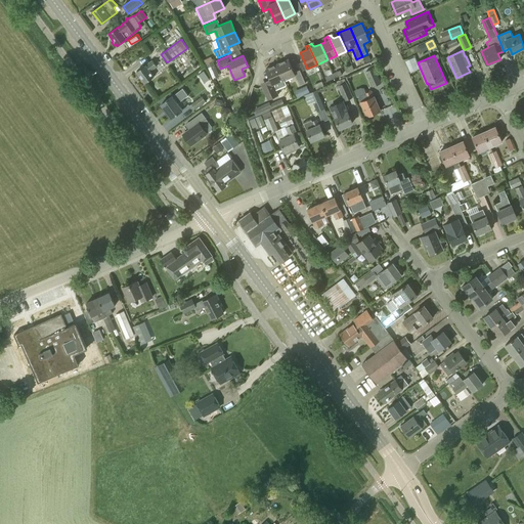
[(277,64),(285,80),(295,76),(299,86),(306,83),(300,70),(294,73),(289,59),(277,64)]
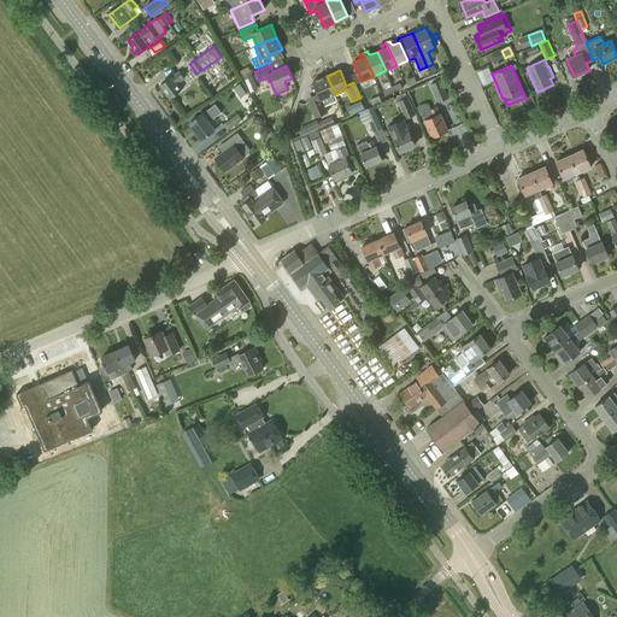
[(170,99),(182,90),(177,83),(184,78),(180,71),(160,84),(170,99)]
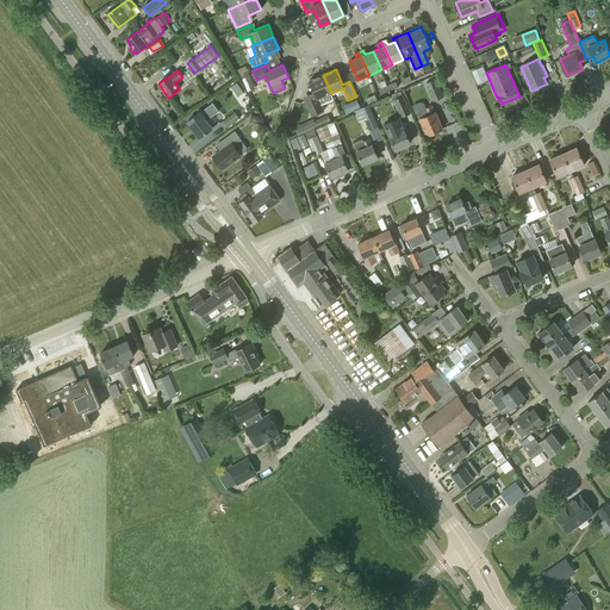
[(246,73),(241,75),(248,92),(255,88),(248,72),(246,73)]
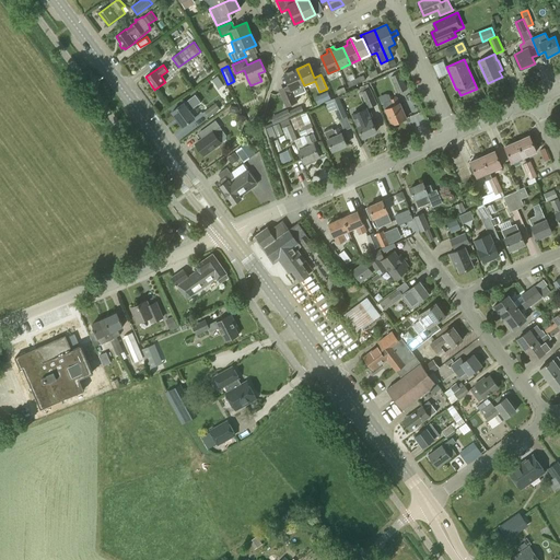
[(306,91),(304,85),(296,69),(284,73),(289,84),(278,89),(286,107),(298,102),(294,96),(306,91)]
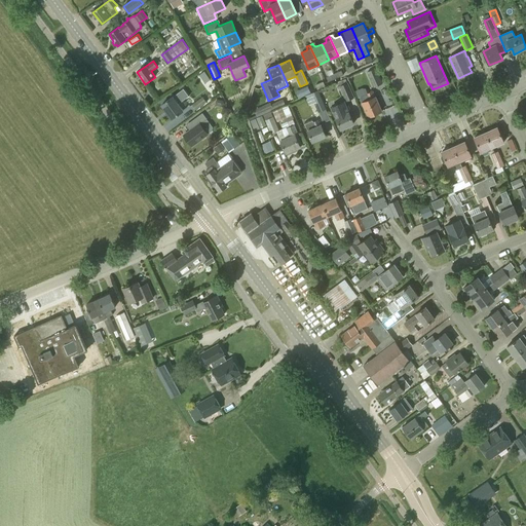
[(204,84),(212,79),(204,69),(197,74),(204,84)]
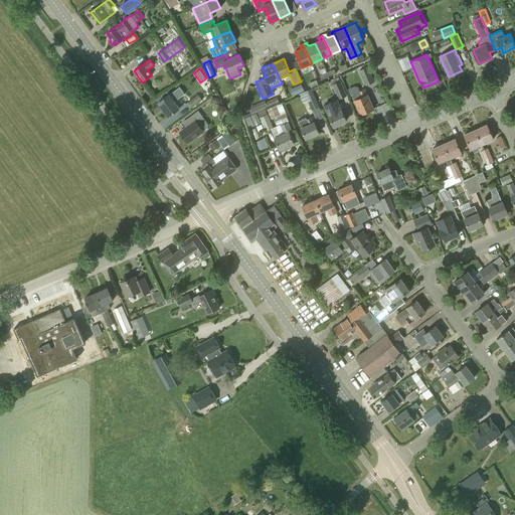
[(366,86),(374,81),(368,67),(359,70),(366,86)]
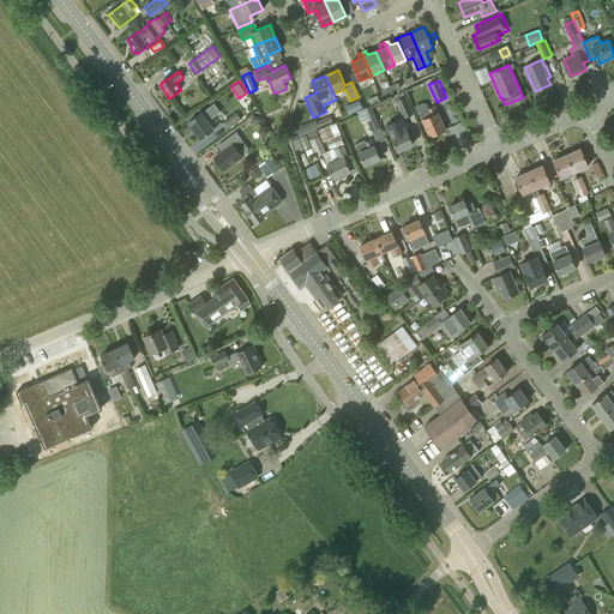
[(384,96),(401,88),(398,83),(381,90),(384,96)]
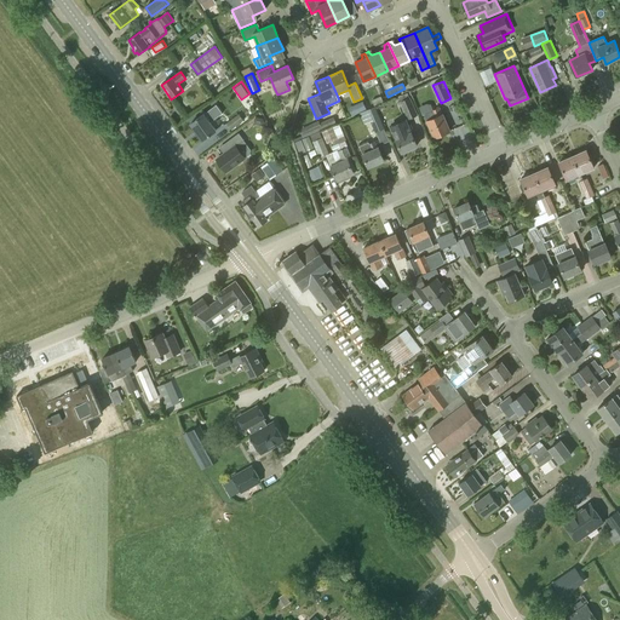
[(374,107),(384,103),(380,97),(372,101),(374,107)]
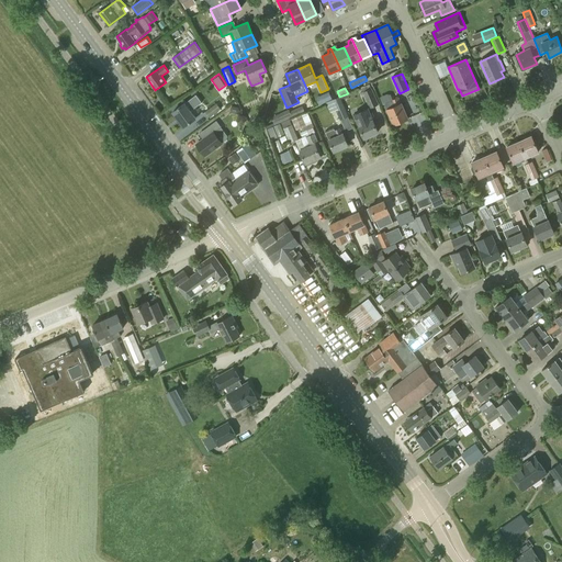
[(370,109),(379,104),(371,88),(362,92),(370,109)]
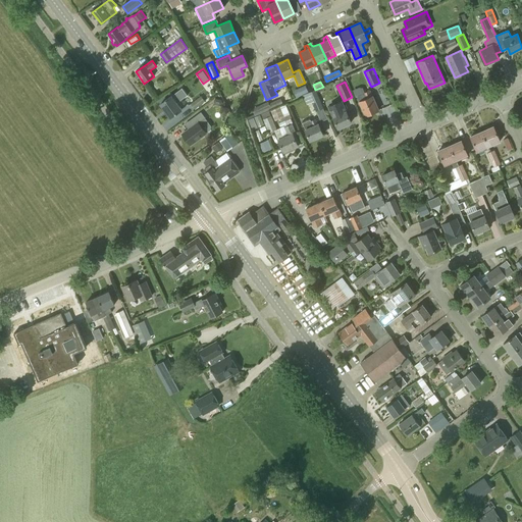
[(306,86),(299,89),(302,95),(308,92),(306,86)]
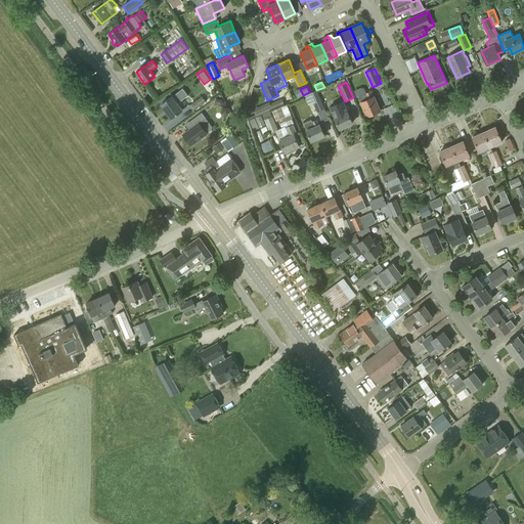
[(171,119),(183,111),(182,110),(188,104),(184,98),(187,96),(182,89),(161,104),(171,119)]
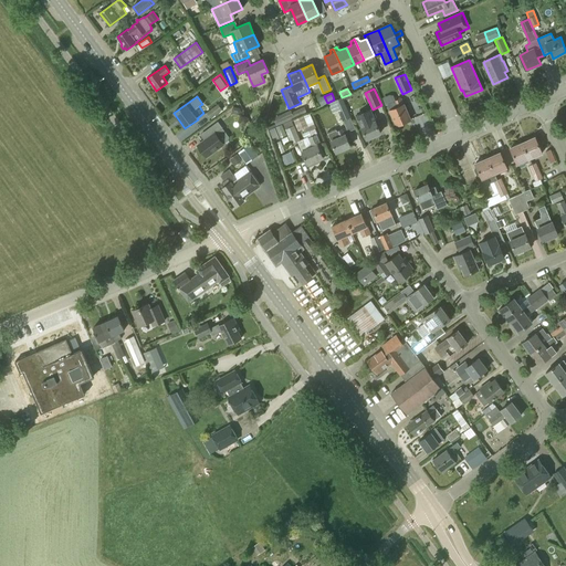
[(343,121),(352,117),(343,97),(334,101),(343,121)]
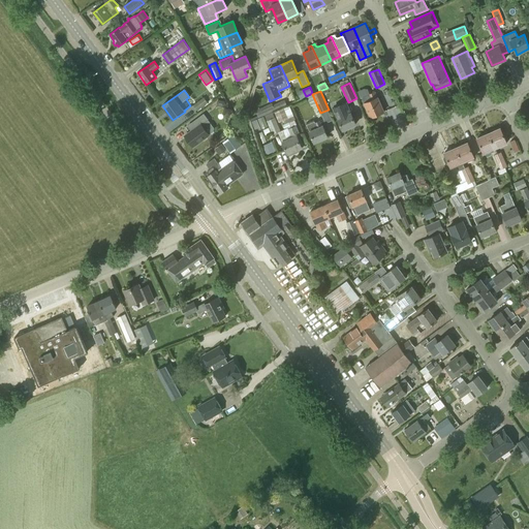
[(377,97),(374,92),(363,97),(365,103),(371,118),(384,112),(377,97)]
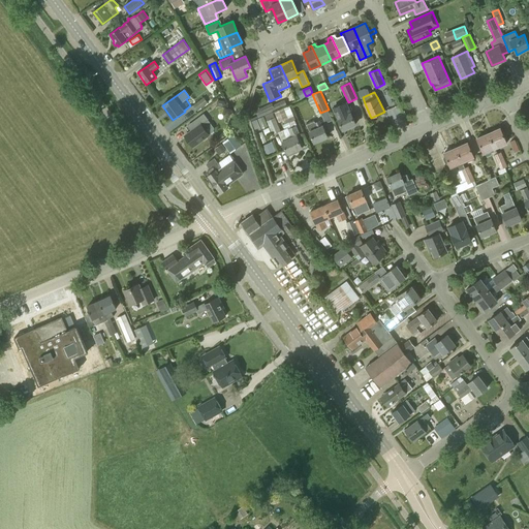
[(198,112),(211,103),(206,96),(193,105),(198,112)]
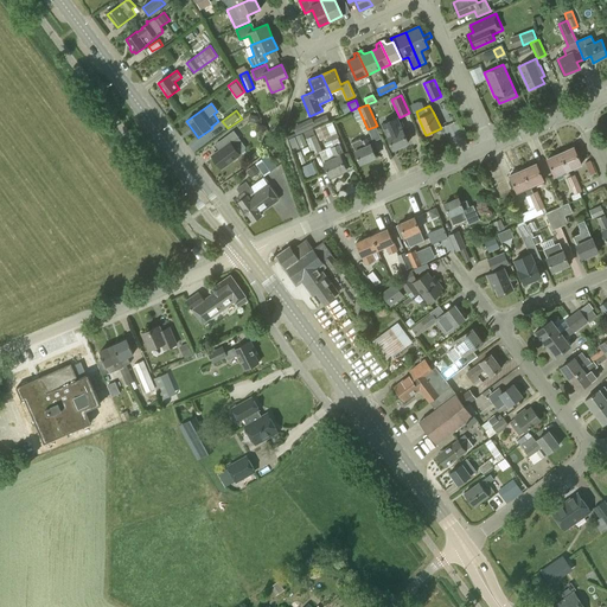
[(296,135),(330,120),(327,114),(313,121),(312,119),(293,127),(296,135)]
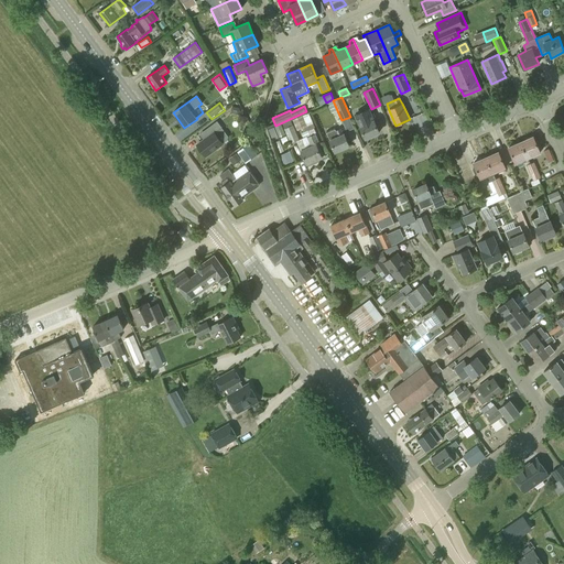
[(372,114),(369,108),(355,115),(366,139),(380,132),(375,121),(377,120),(373,112),(372,114)]
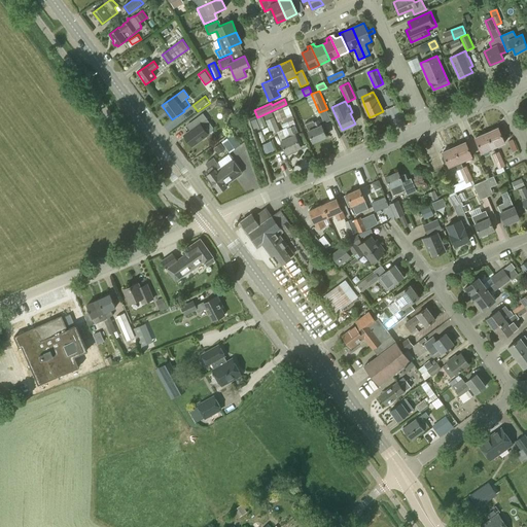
[(294,119),(288,105),(273,111),(278,121),(282,119),(284,124),(282,125),(284,130),(287,128),(290,127),(288,121),(293,119),(294,119)]
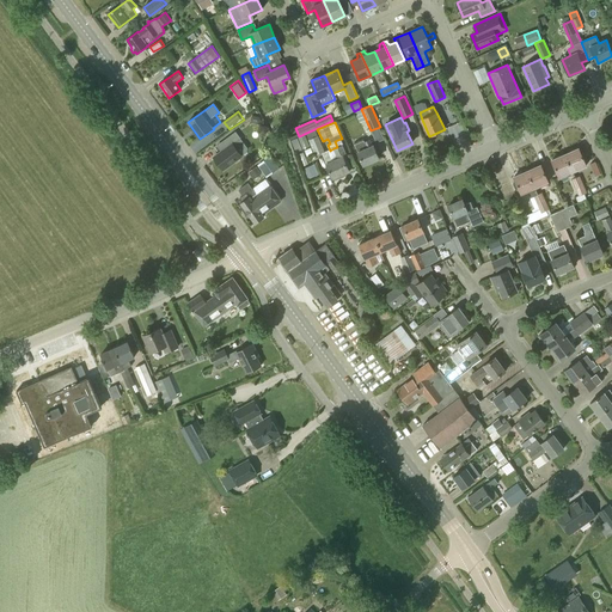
[(318,136),(314,129),(306,134),(308,140),(314,155),(325,151),(318,136)]
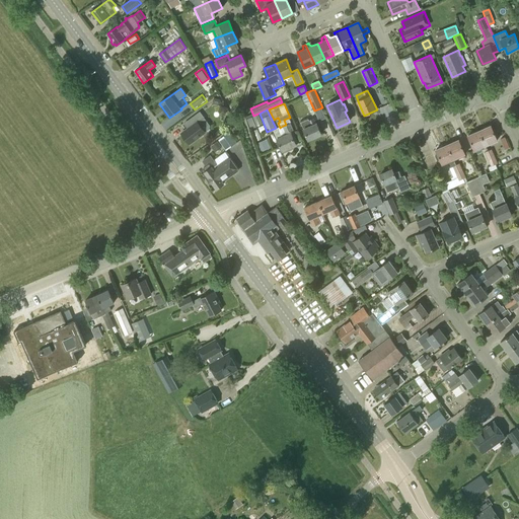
[(190,144),(205,132),(198,122),(204,118),(200,112),(189,120),(193,125),(181,133),(190,144)]
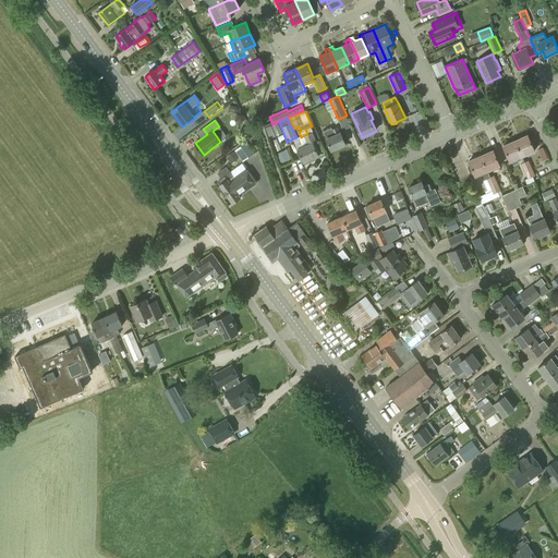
[(276,136),(271,126),(266,129),(270,138),(276,136)]
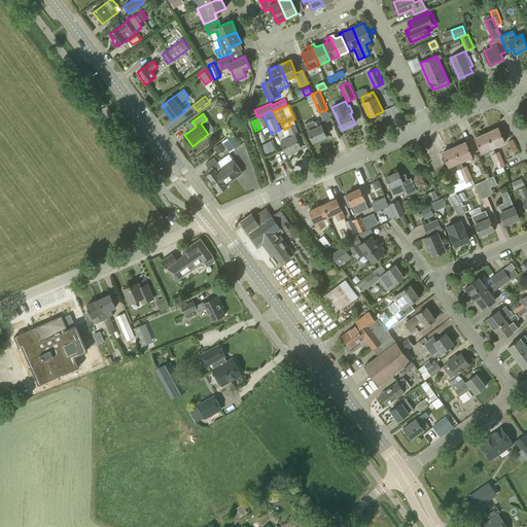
[(321,126),(319,120),(314,123),(313,120),(306,125),(309,131),(308,131),(313,142),(326,137),(321,125),(321,126)]
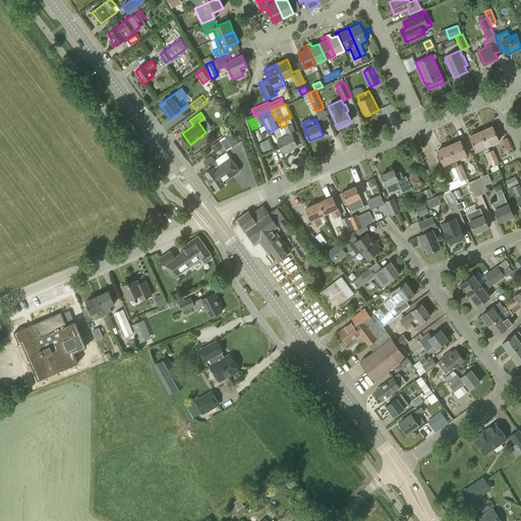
[(283,152),(297,146),(292,133),(295,132),(291,124),(287,125),(284,126),(288,134),(278,139),(283,152)]
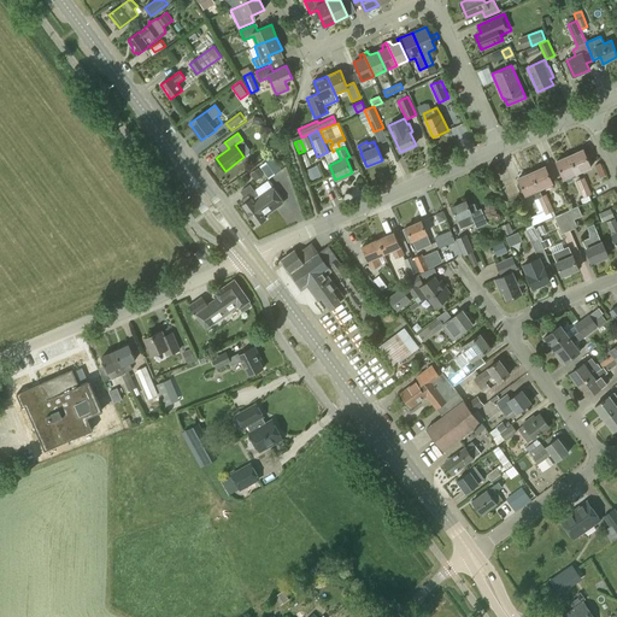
[(570,156),(579,172),(592,166),(583,150),(570,156)]
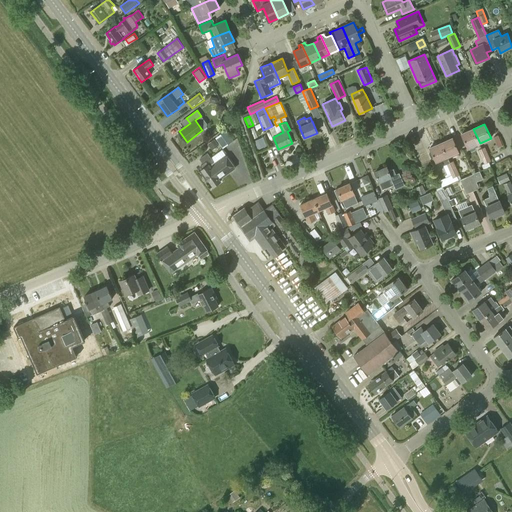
[(258,137),(254,127),(249,129),(253,139),(258,137)]
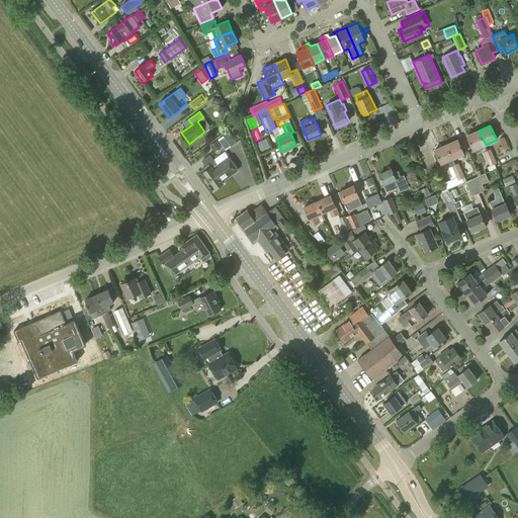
[(473,151),(486,145),(479,131),(466,136),(473,151)]
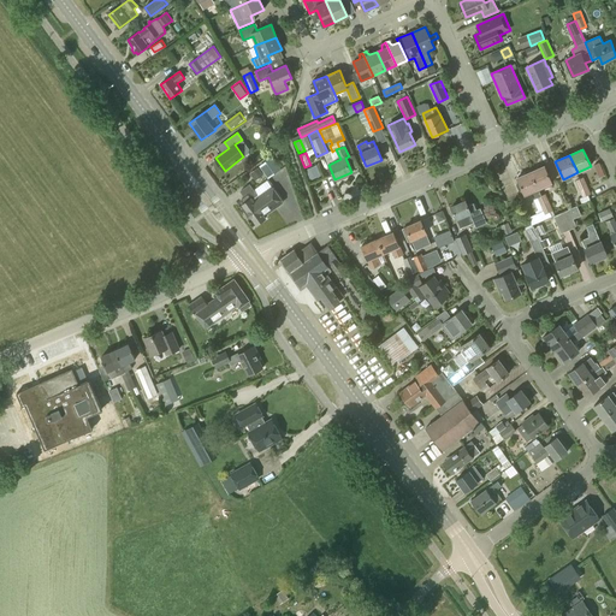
[(272,157),(259,166),(268,178),(280,170),(272,157)]
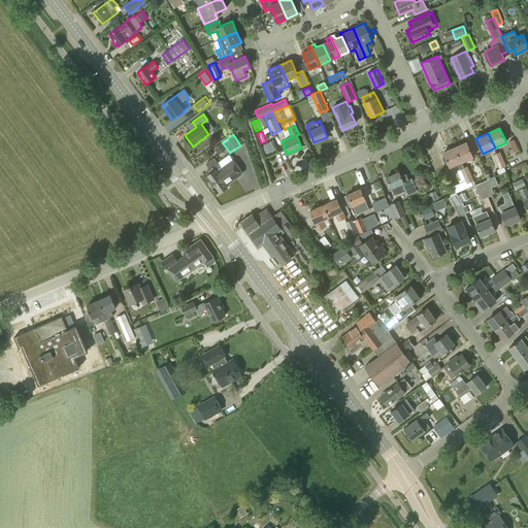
[(262,144),(266,153),(275,147),(271,139),(262,144)]
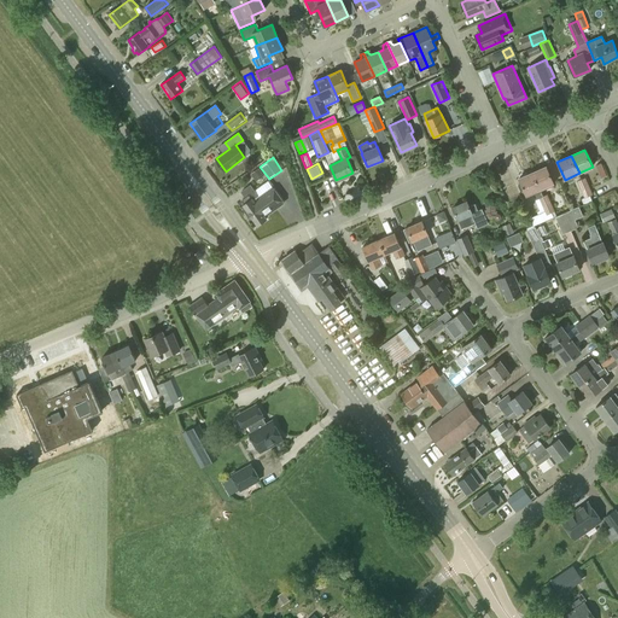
[(250,173),(255,180),(264,173),(258,165),(250,173)]
